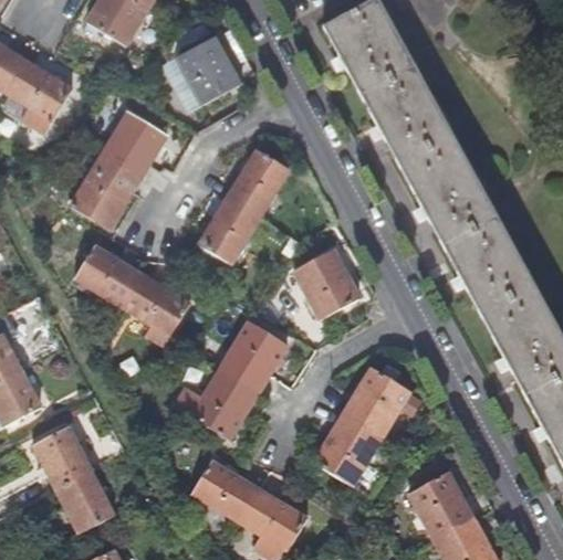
[(120,55),(153,0),(102,0),(98,6),(82,32),(120,55)]
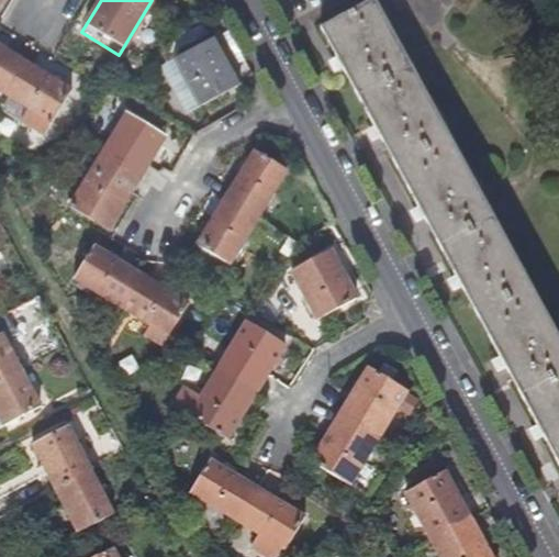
[(558,330),(379,0),(364,0),(322,23),(558,458),(558,330)]
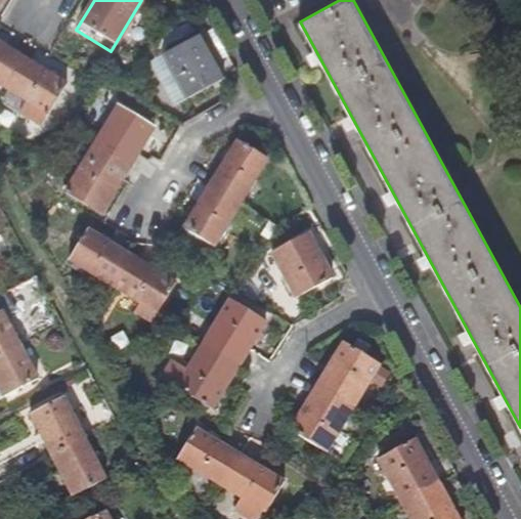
[(225,76),(202,32),(165,52),(182,84),(173,88),(180,101),(225,76)]
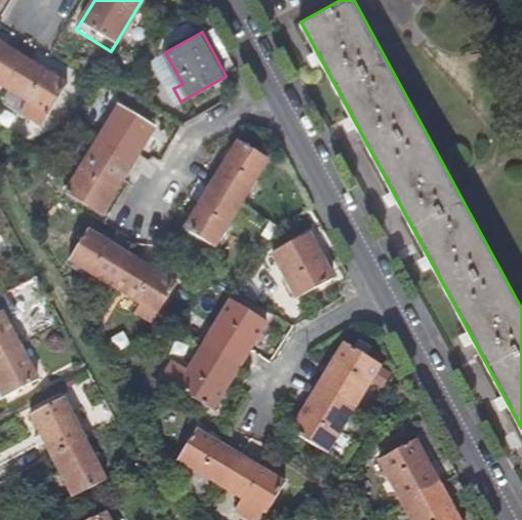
[(12,46),(0,39),(0,80),(29,97),(22,108),(44,122),(69,81),(43,65),(12,46)]
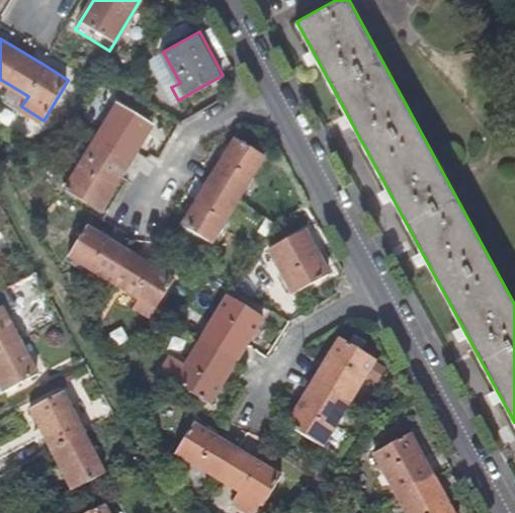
[(138,150),(155,122),(119,101),(68,187),(102,208),(116,186),(138,150)]
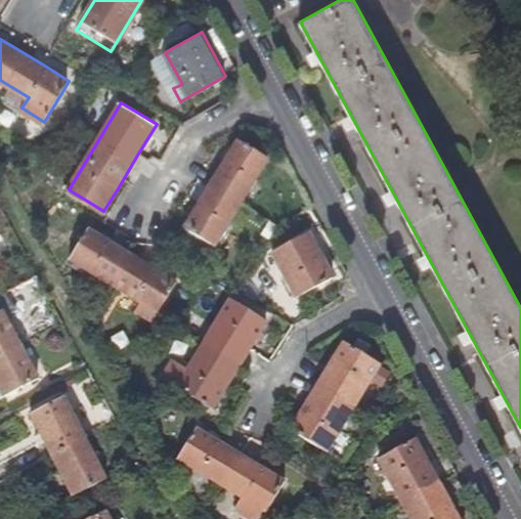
[(216,243),(268,157),(239,138),(228,156),(204,197),(186,225),(216,243)]
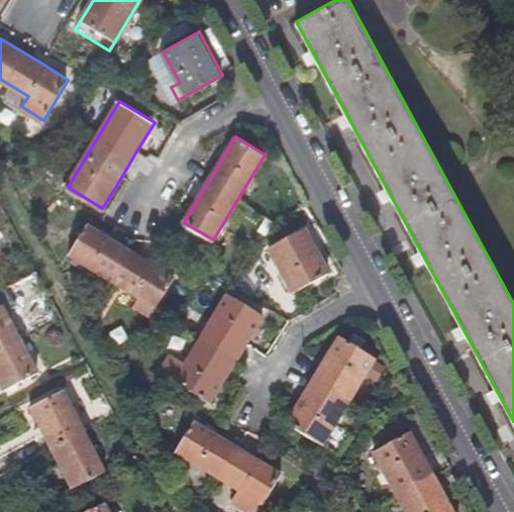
[(157,305),(174,277),(146,259),(117,240),(89,223),(88,224),(71,252),(157,305)]
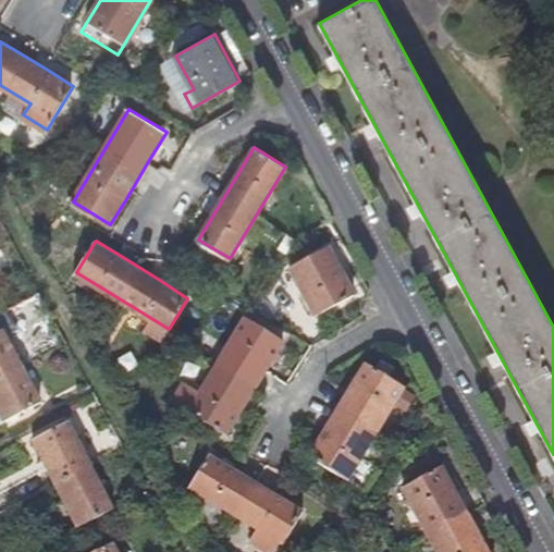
[(355,293),(329,245),(291,265),(317,314),(355,293)]
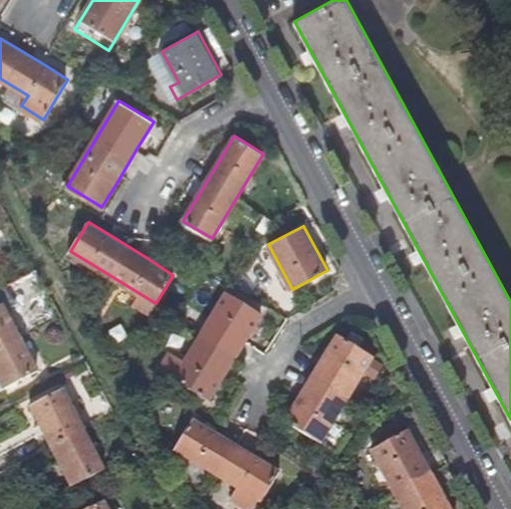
[(248,335),(262,311),(228,291),(176,376),(211,398),(228,367),(248,335)]
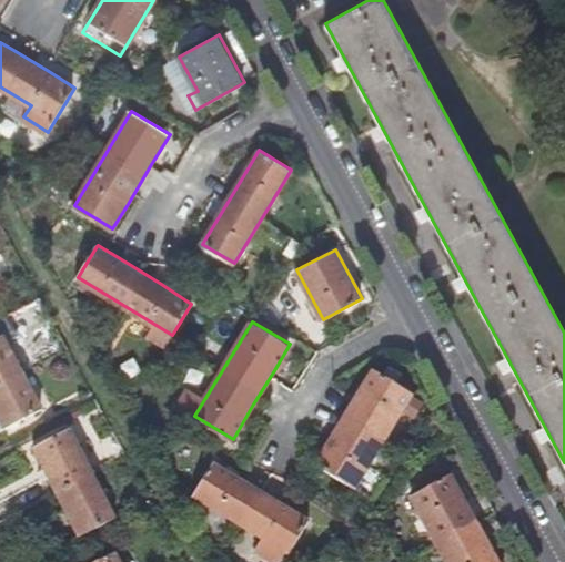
[(41,407),(3,334),(0,335),(0,416),(4,426),(41,407)]
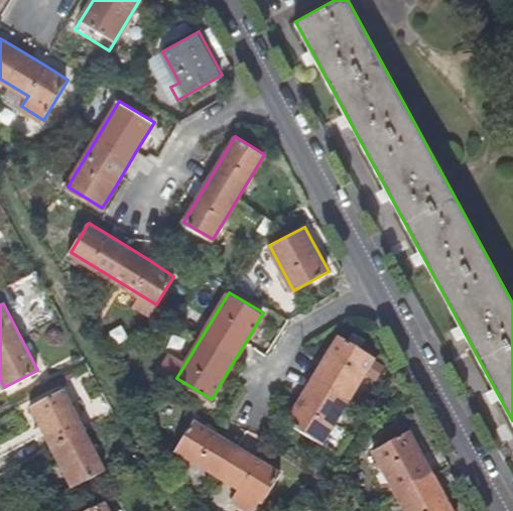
[(324,441),(375,356),(373,355),(341,336),(329,356),(305,393),(289,420),(324,441)]
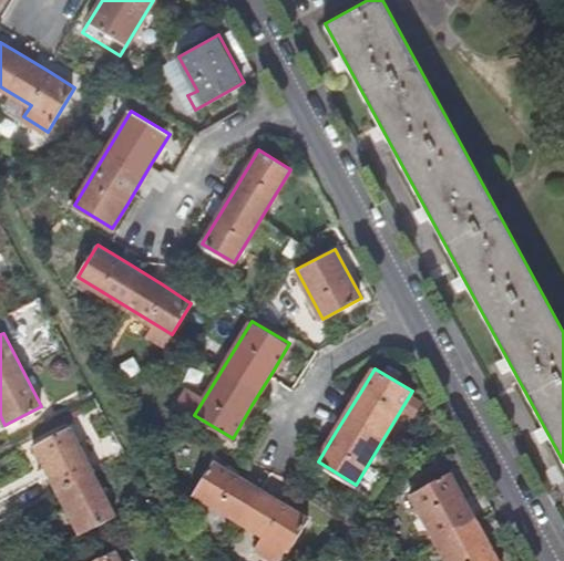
[(116,513),(71,425),(33,445),(80,533),(116,513)]
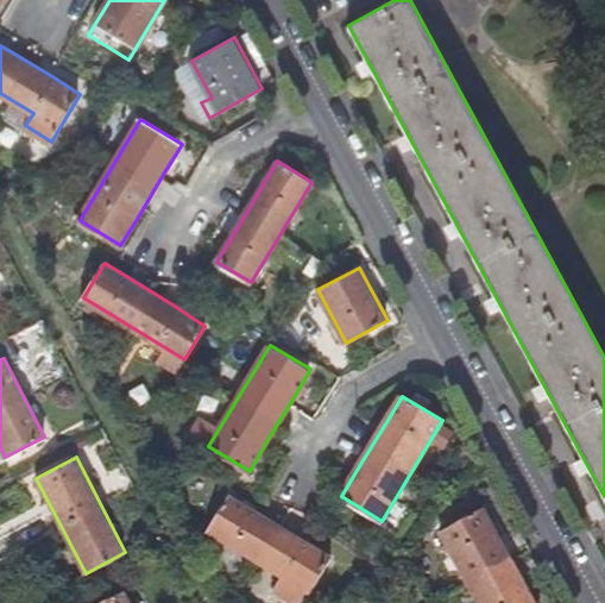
[(231,495),(209,528),(310,590),(332,557),(303,540),(268,517),(231,495)]
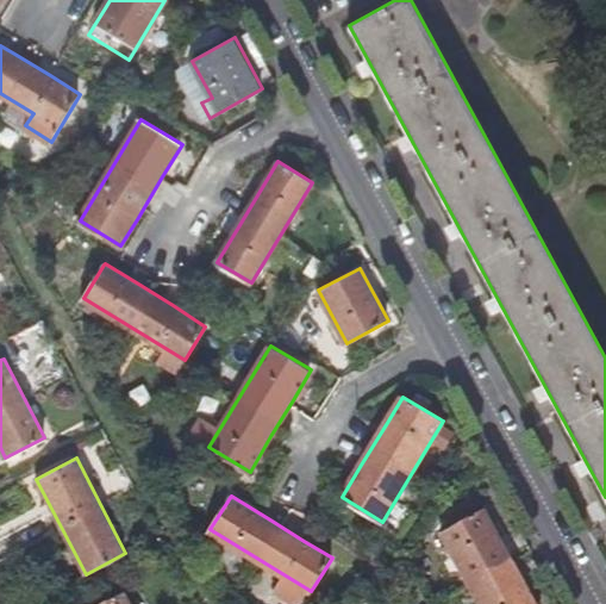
[(505,548),(483,509),(442,531),(481,603),(535,603),(524,584),(505,548)]
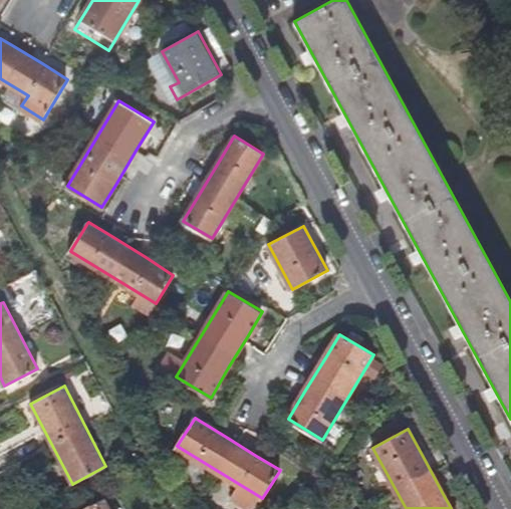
[(109,508),(104,498),(82,508),(109,508)]
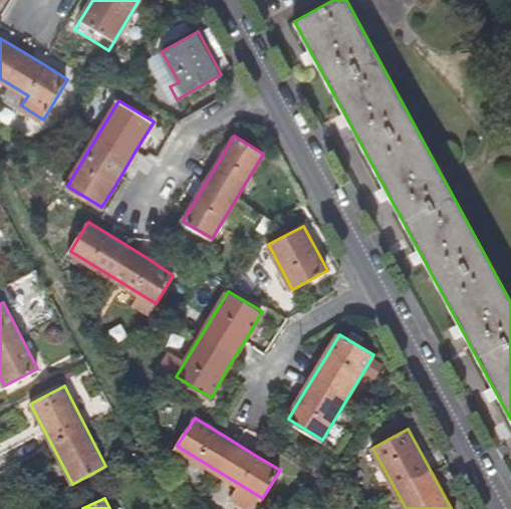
All buildings are outlined.
